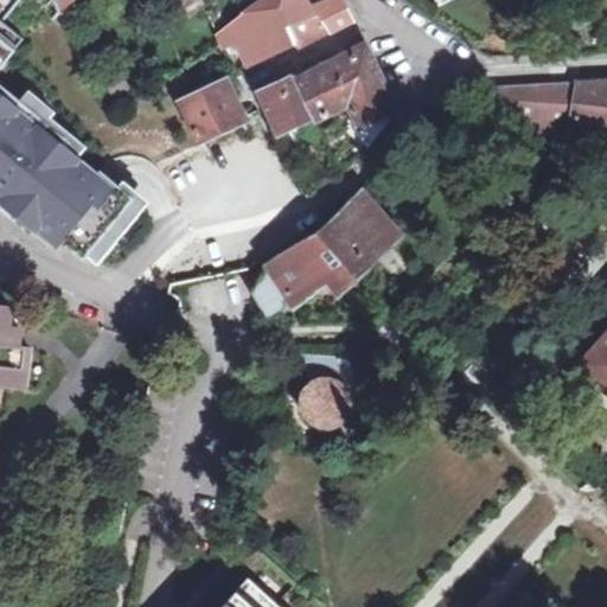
[(146,0),(138,0),(136,1),(142,13),(151,8),(146,0)]
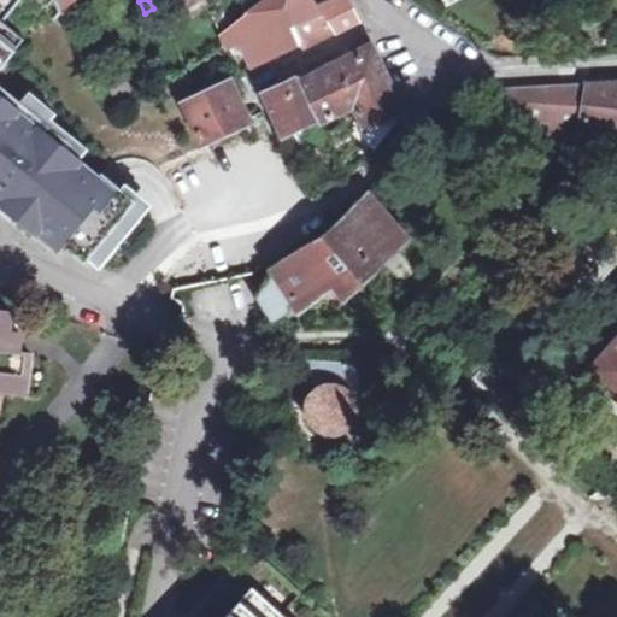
[(265,0),(218,35),(222,46),(224,50),(240,41),(253,65),(298,43),(301,48),(304,47),(335,31),(357,21),(346,0),(338,0),(322,9),(317,0),(265,0)]
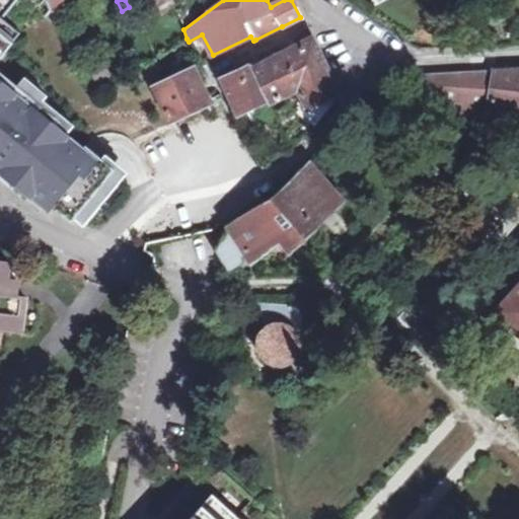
[(0,58),(11,44),(0,33),(0,169),(70,226),(117,168),(95,151),(0,74),(0,58)]
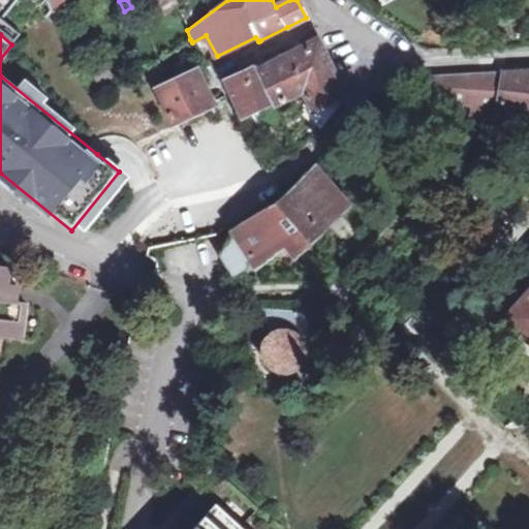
[(255,64),(239,72),(243,80),(230,85),(246,116),(274,102),(292,94),(304,89),(312,110),(308,112),(319,128),(333,113),(329,107),(336,102),(335,98),(345,94),(325,52),(318,43),(289,57),(288,58),(259,72),(255,64)]
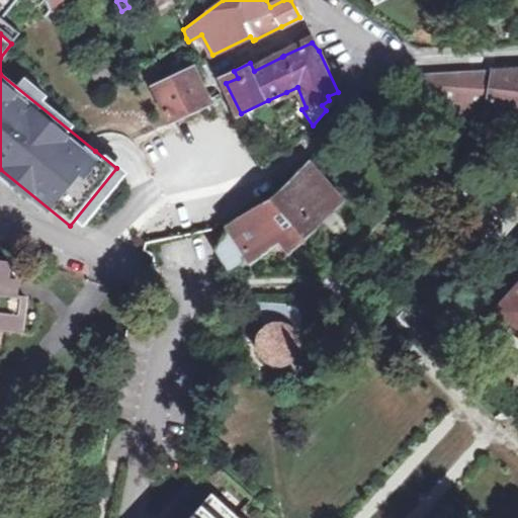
[(517,114),(517,67),(496,68),(419,72),(419,94),(484,104),(517,114)]
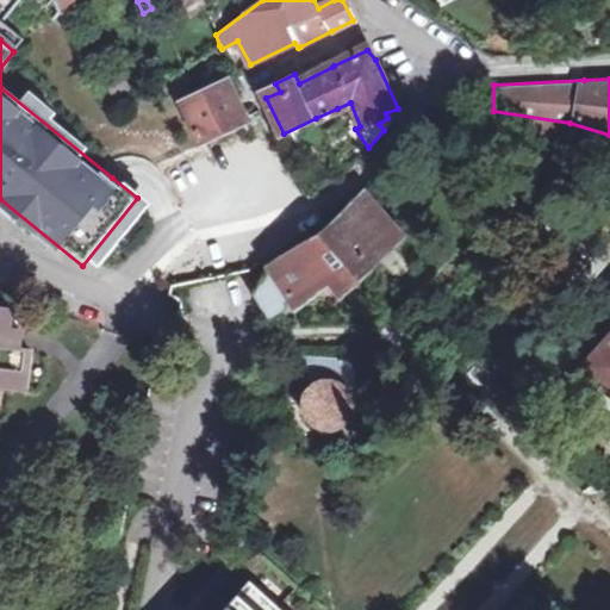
[(280,92),(275,83),(257,92),(261,100),(266,98),(280,92)]
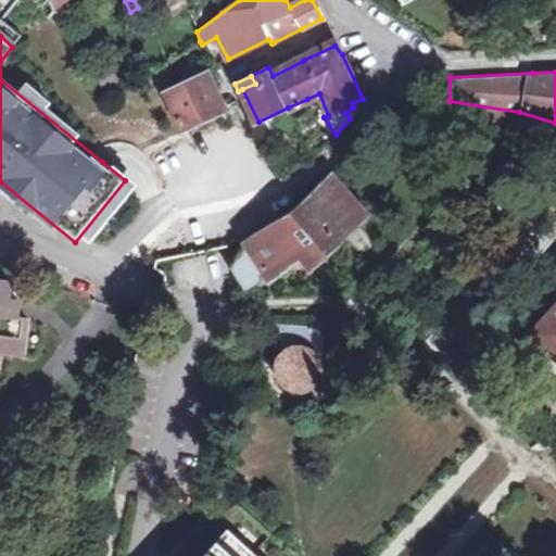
[(184,130),(224,111),(207,77),(165,96),(172,110),(181,131),(184,130)]
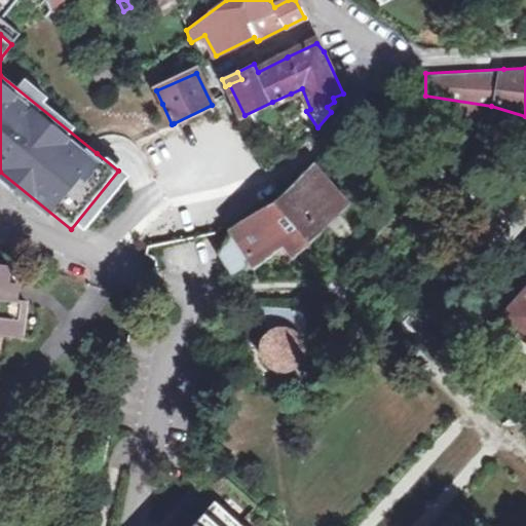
[(234,227),(228,238),(237,253),(243,249),(250,257),(284,232),(299,250),(339,212),(347,204),(314,164),(285,193),(267,204),(234,227)]
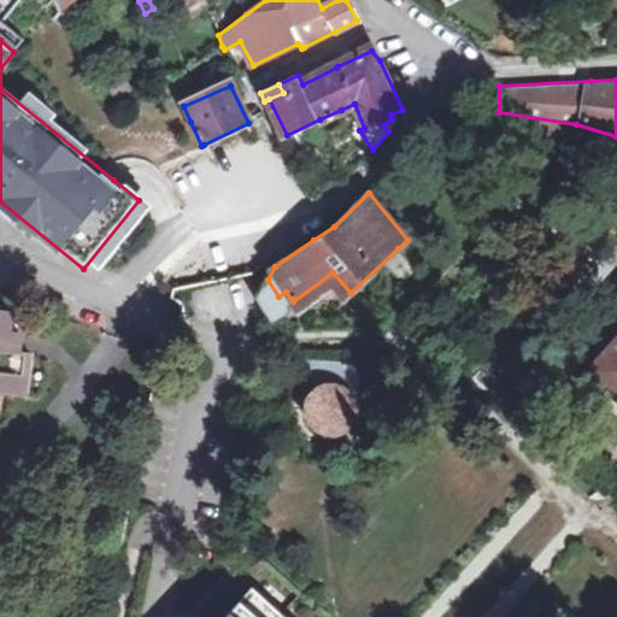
[(278,297),(268,280),(256,298),(274,323),(293,316),(288,306),(293,301),(286,292),(278,297)]
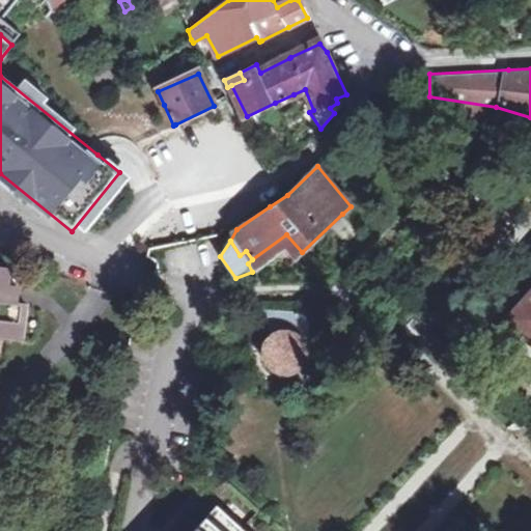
[(0,335),(19,338),(21,324),(25,325),(27,304),(16,303),(18,286),(7,285),(10,269),(0,267),(0,335)]
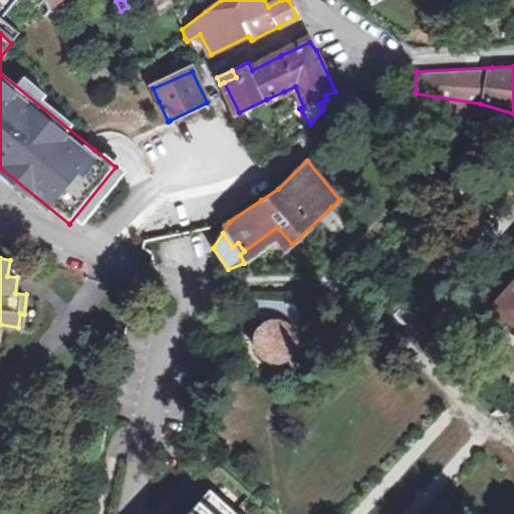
[(513,280),(489,308),(513,331),(513,280)]
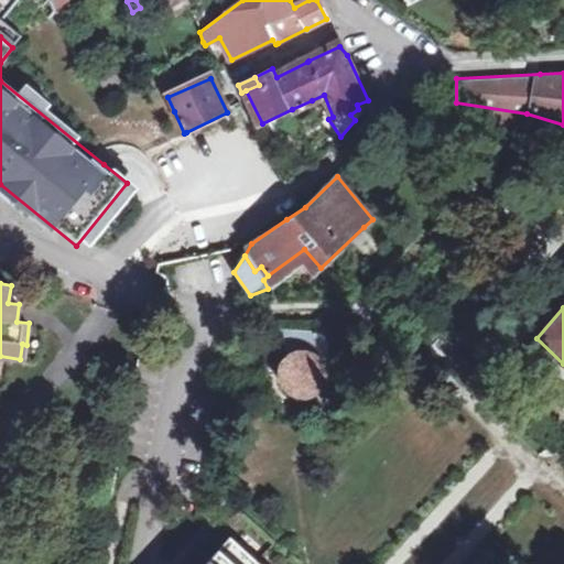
[(293,318),(291,360),(294,359),(297,358),(302,357),(305,357),(310,357),(312,358),(313,331),(308,325),(308,320),(302,318),(293,318)]
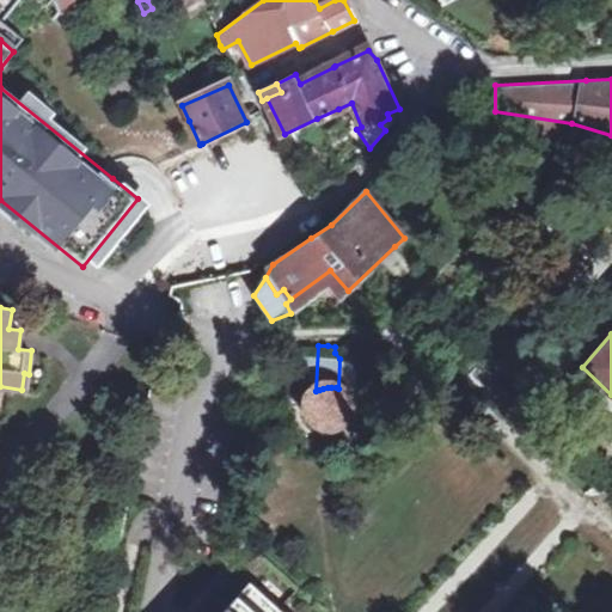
[(328,434),(332,434),(337,433),(342,430),(346,428),(349,424),(352,421),(353,416),(354,411),(353,407),(352,402),(350,398),(347,395),(344,392),(341,390),(338,389),(336,387),(331,387),(328,387),(323,389),(319,390),(316,391),(314,392),(311,396),(308,399),(307,404),(306,409),(306,414),(307,417),(308,422),(312,426),(316,429),(319,432),(324,434),(328,434)]
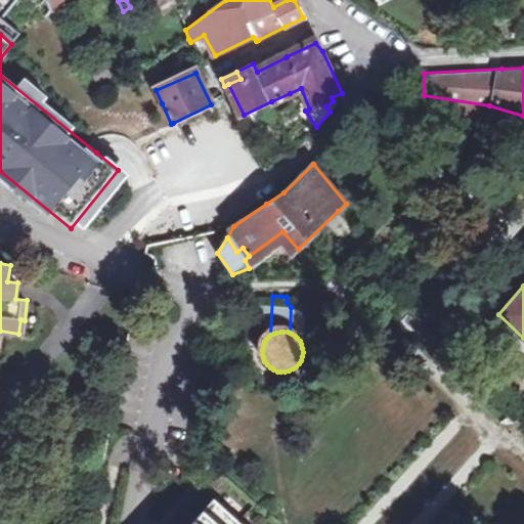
[(234,523),(212,504),(192,523),(234,523)]
